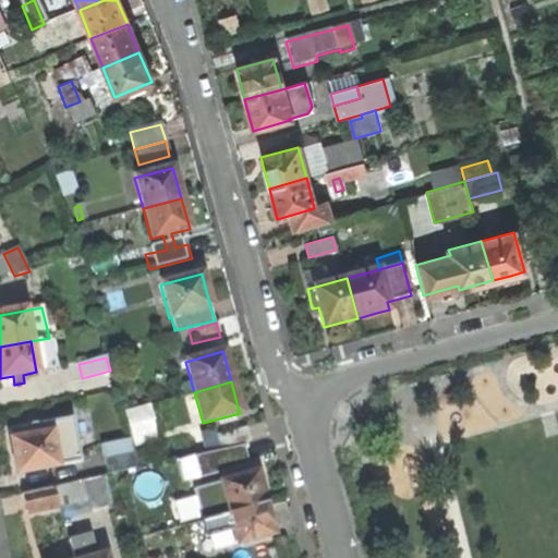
[(150,401),(129,408),(136,435),(158,429),(150,401)]
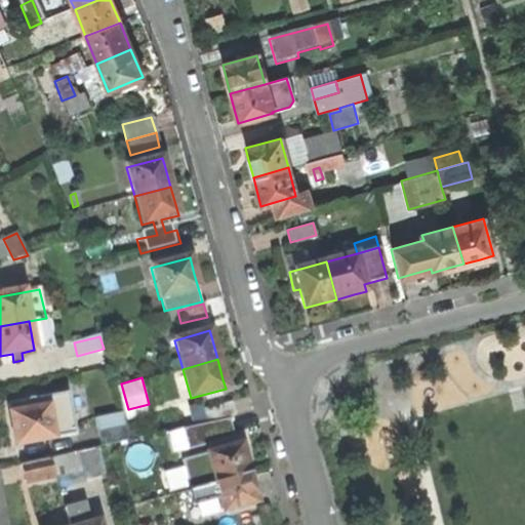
[(76,436),(68,395),(8,407),(12,428),(15,447),(76,436)]
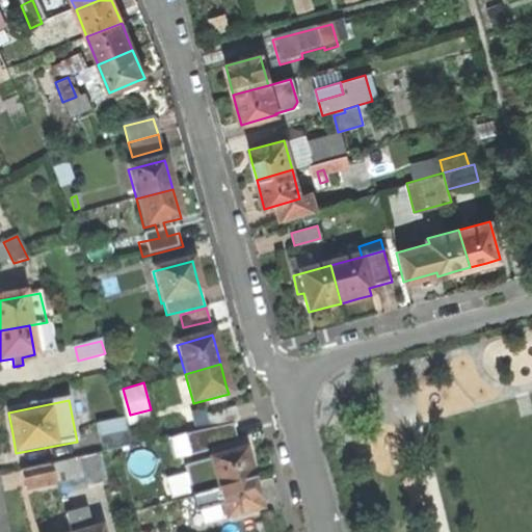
[(210,427),(236,421),(233,408),(207,415),(210,427)]
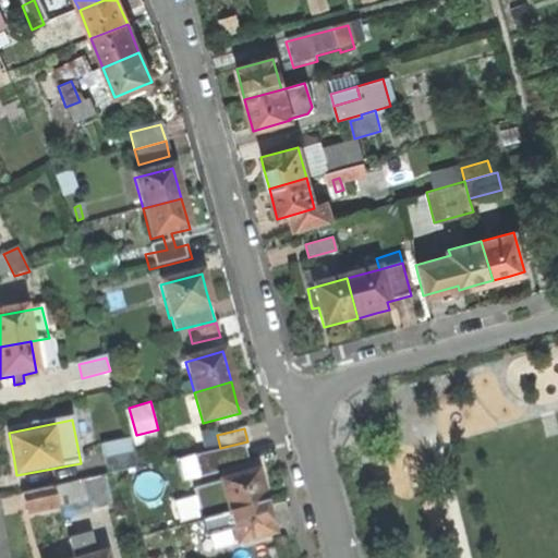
[(108,474),(137,468),(131,438),(102,445),(108,474)]
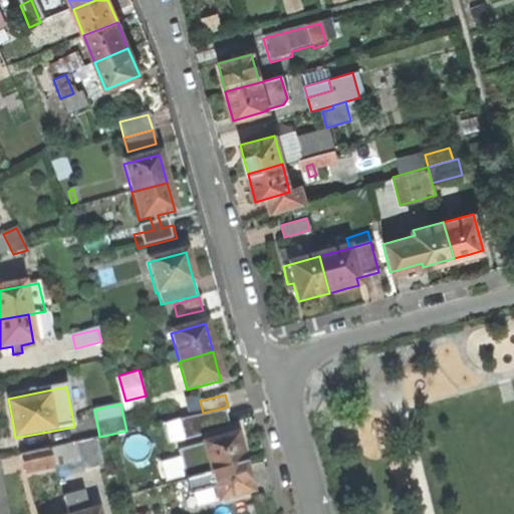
[(184,441),(229,429),(224,411),(178,421),(184,441)]
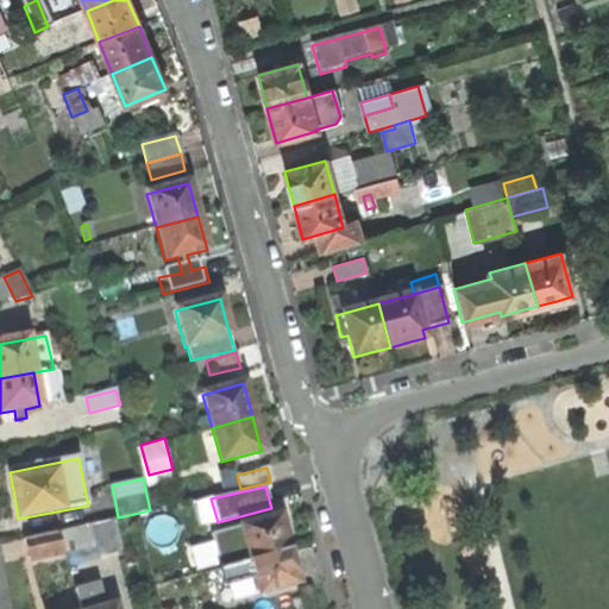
[(211,534),(219,569),(289,550),(282,525),(280,515),(211,534)]
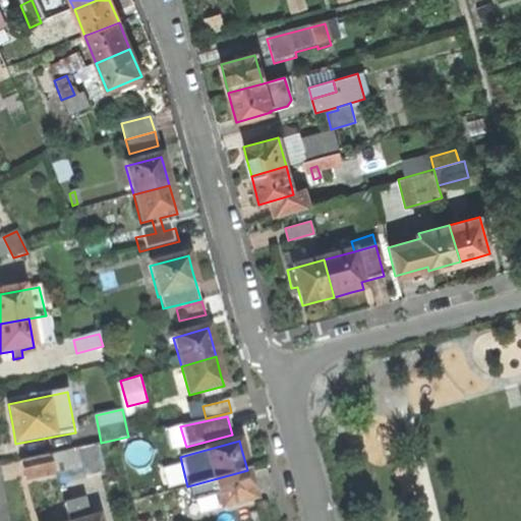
[(100,475),(93,447),(51,456),(56,474),(83,468),(87,478),(100,475)]
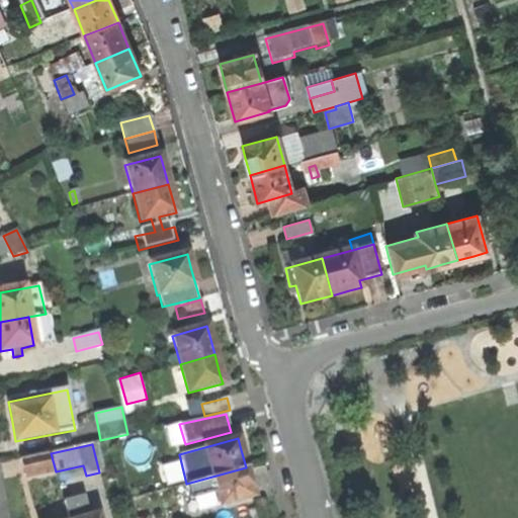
[(23,479),(54,471),(50,453),(19,460),(23,479)]
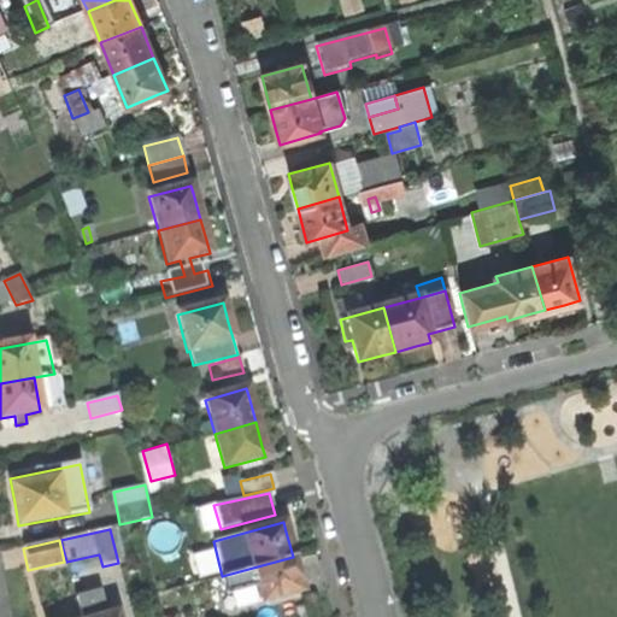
[(225,595),(257,587),(262,603),(301,591),(298,575),(293,557),(222,576),(221,576),(225,595)]
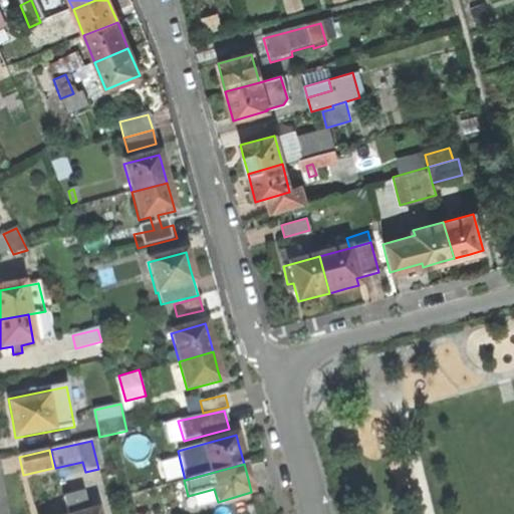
[(85,513),(81,495),(62,500),(66,513),(96,513),(96,511),(85,513)]
